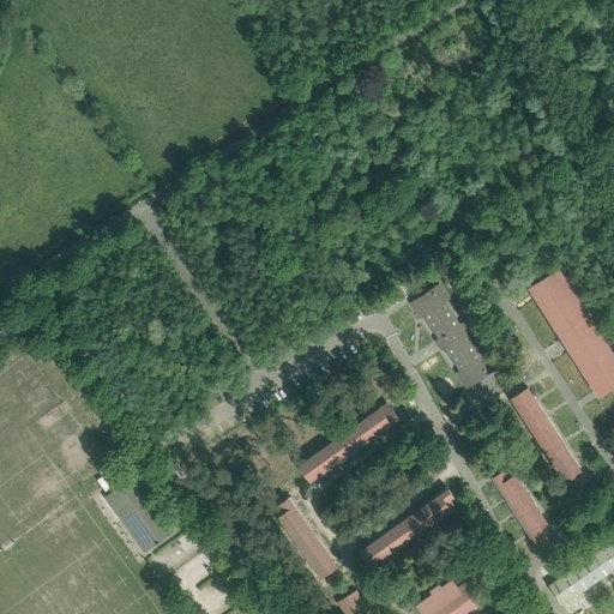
[(559,274),(517,308),(531,327),(573,293),(559,274)]
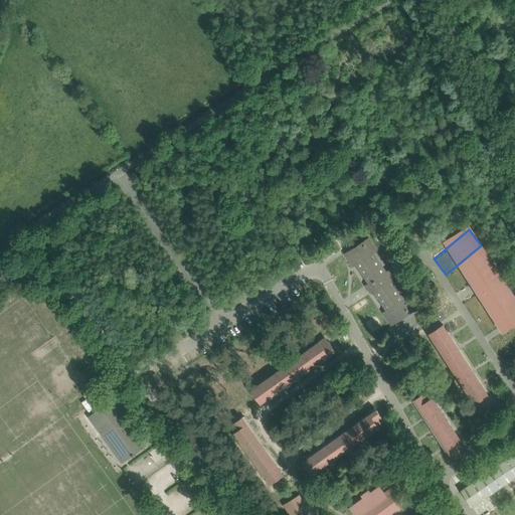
[(372,234),(334,261),(346,278),(383,251),(372,234)]
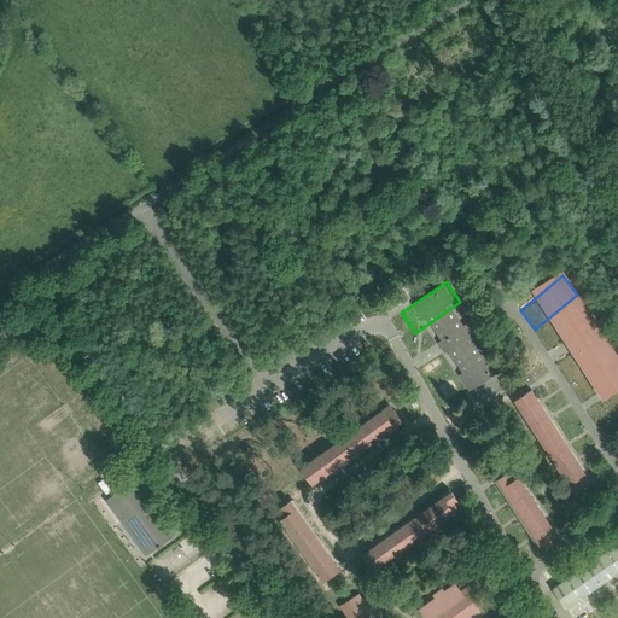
[(398,302),(410,298),(407,291),(396,295),(398,302)]
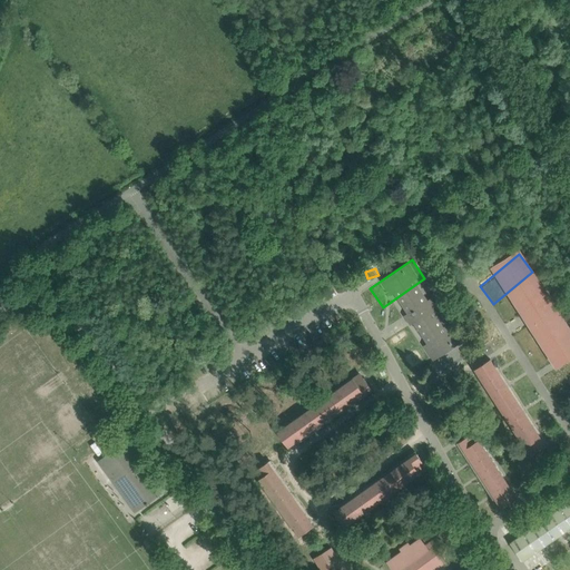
[(559,308),(514,333),(526,353),(569,327),(559,308)]
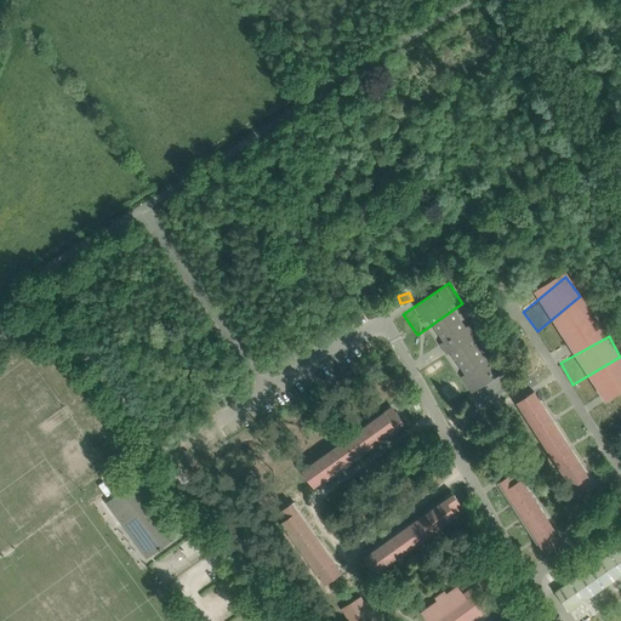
[(483,342),(436,370),(446,391),(495,363),(483,342)]
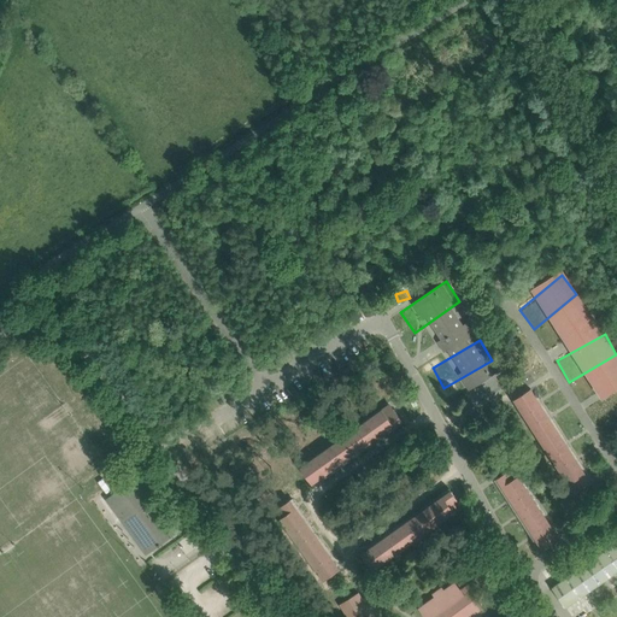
[(383,405),(303,460),(316,480),(397,423),(383,405)]
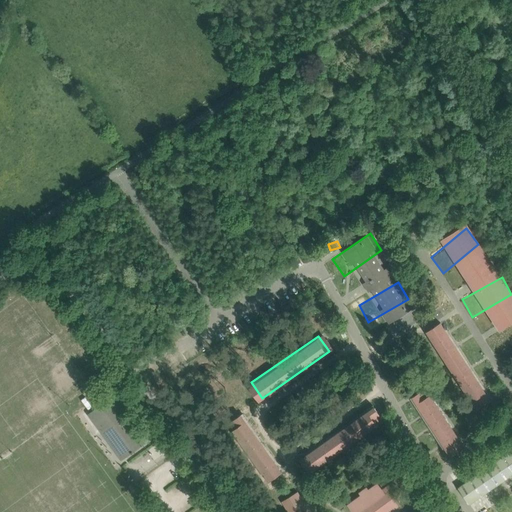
[(479,378),(426,408),(435,424),(488,394),(479,378)]
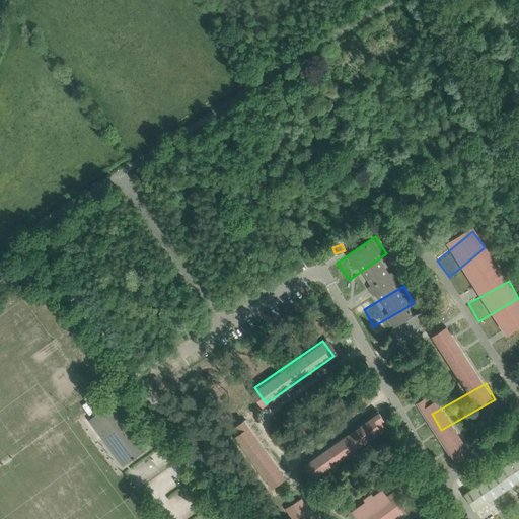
[(113,403),(89,420),(95,428),(117,458),(121,455),(127,463),(133,459),(134,459),(137,457),(137,456),(147,448),(126,419),(132,414),(118,394),(110,400),(113,403)]
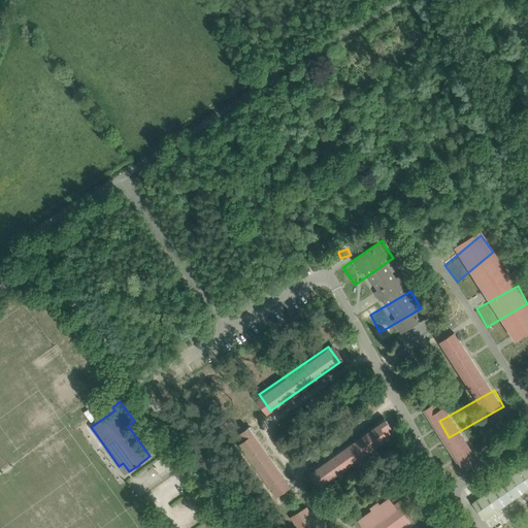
[(84,411),(91,422),(95,419),(88,409),(84,411)]
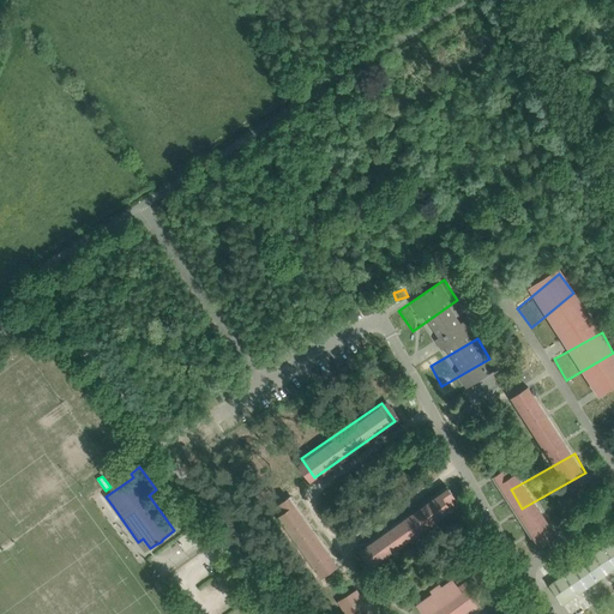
[(444,482),(402,517),(417,535),(459,500),(444,482)]
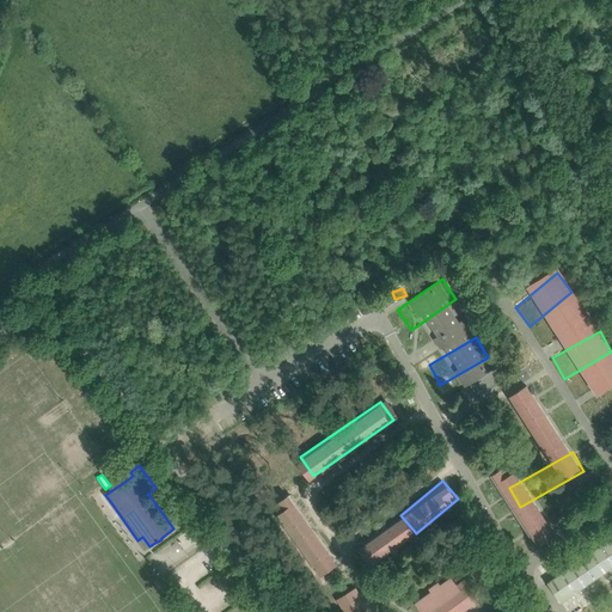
[(287,531),(300,527),(293,501),(285,503),(285,506),(273,509),(274,513),(281,510),(287,531)]
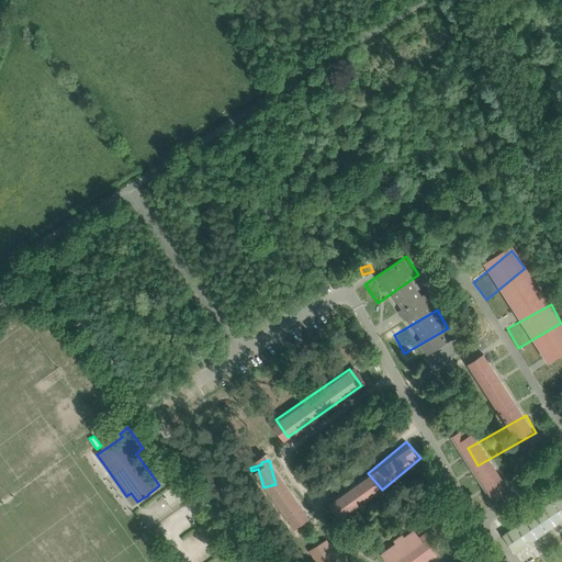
[(358,480),(323,501),(334,519),(369,499),(358,480)]
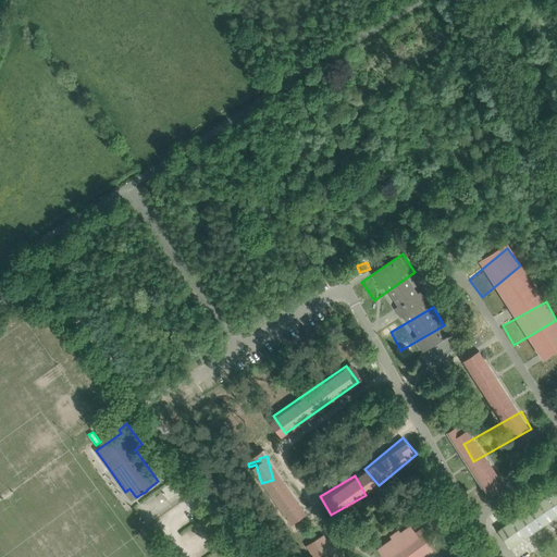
[(269,492),(287,521),(299,514),(281,484),(269,492)]
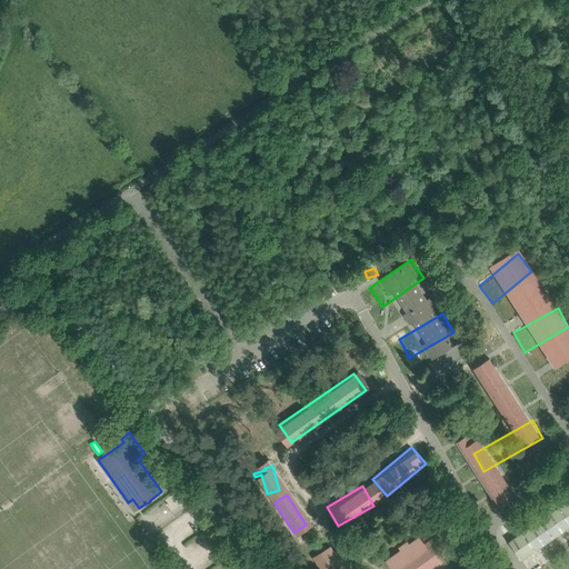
[(568,512),(520,547),(531,563),(568,537),(568,512)]
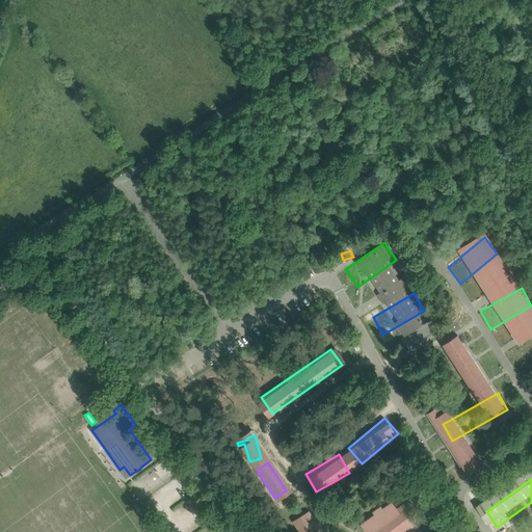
[(417,487),(350,531),(405,531),(434,512),(417,487)]
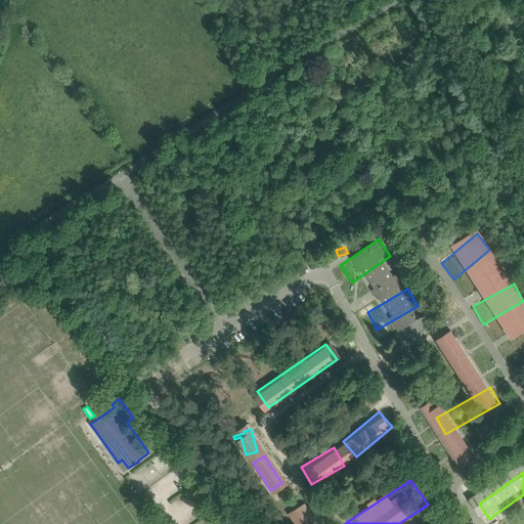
[(317,523),(305,504),(297,509),(289,514),(295,523),(317,523)]
